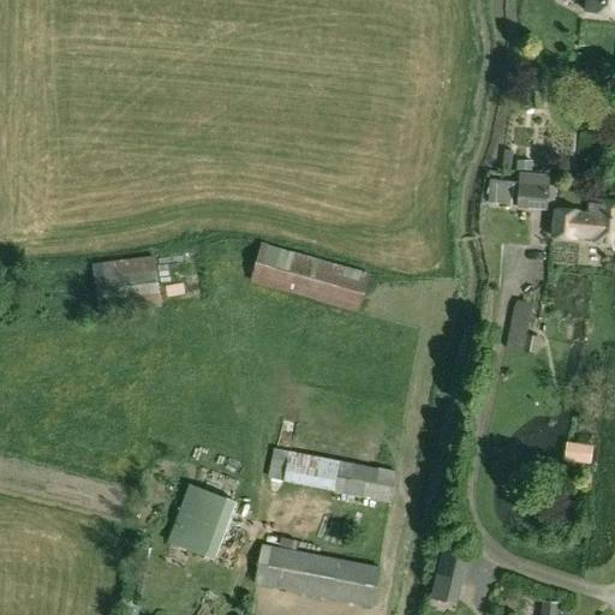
[(614,0),(590,0),(590,10),(614,11),(614,0)]
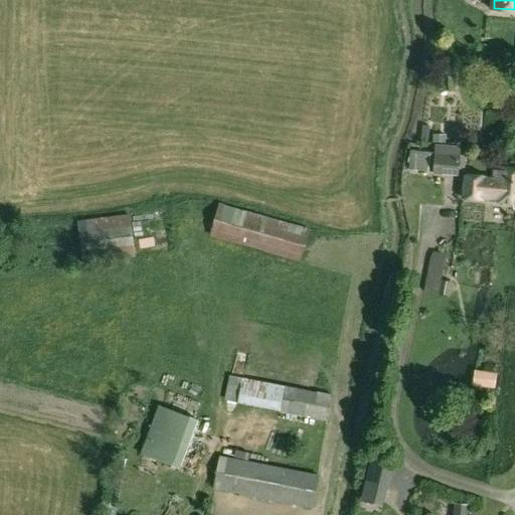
[(447,134),(435,134),(435,142),(447,142),(447,134)]
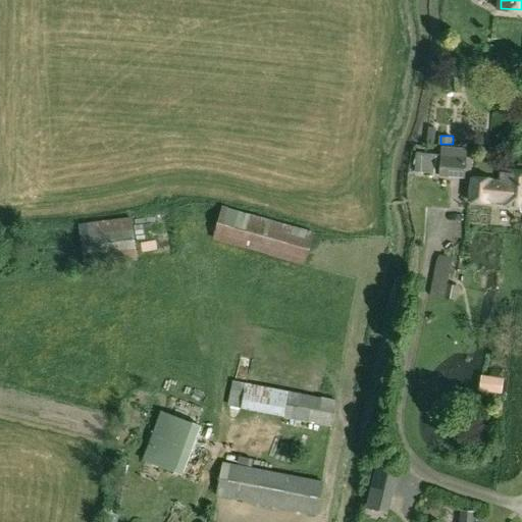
[(466,157),(417,152),(413,172),(438,175),(438,177),(464,178),(466,157)]
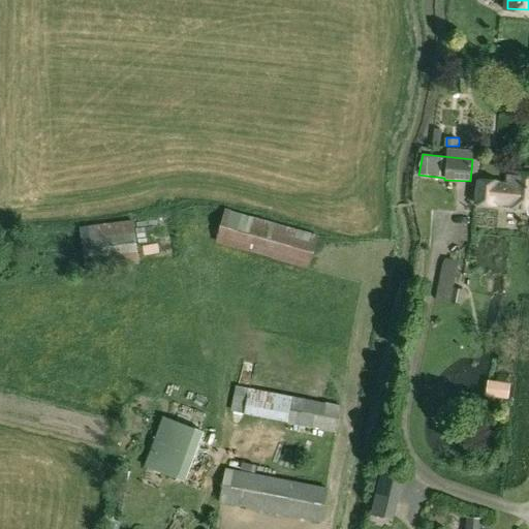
[(506,204),(528,206),(528,170),(510,168),(508,181),(498,180),(498,179),(478,177),(476,200),(496,203),(496,199),(506,201),(506,204)]
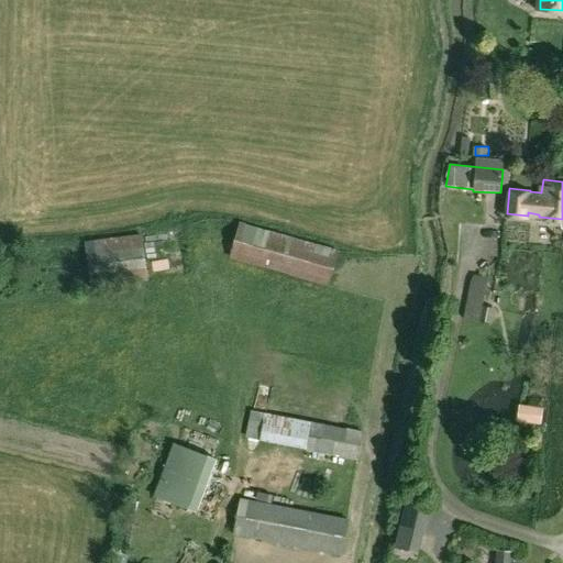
[(241,222),(228,257),(328,287),(341,252),(241,222)]
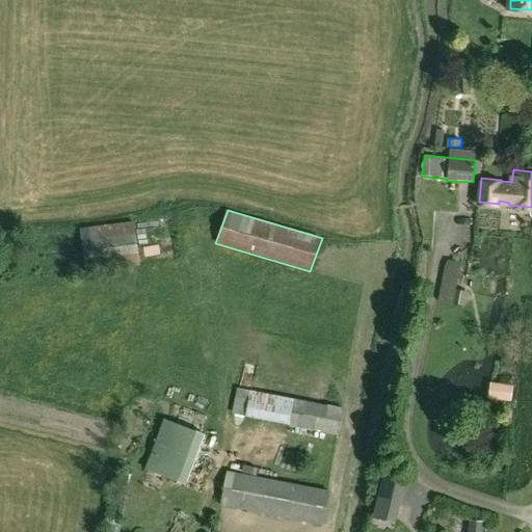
[(79,231),(85,274),(137,267),(133,223),(79,231)]
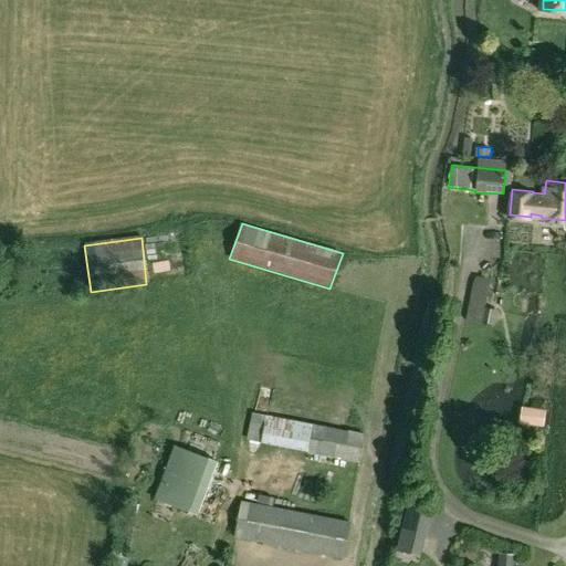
[(462,312),(484,313),(485,287),(464,286),(462,312)]
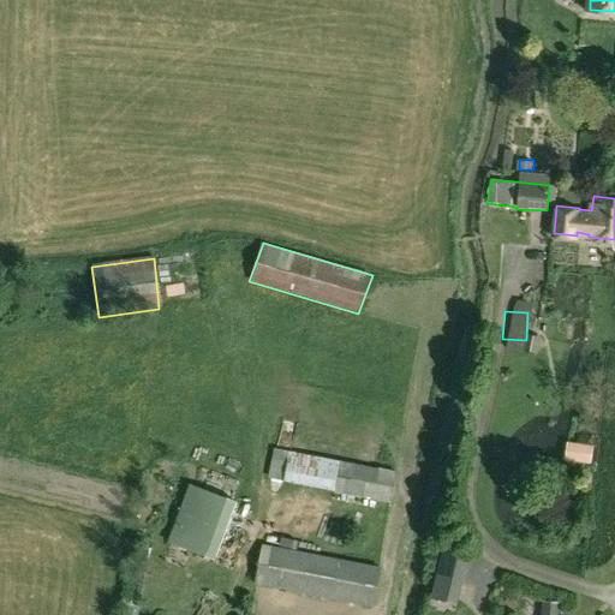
[(524,353),(535,356),(538,339),(527,336),(524,353)]
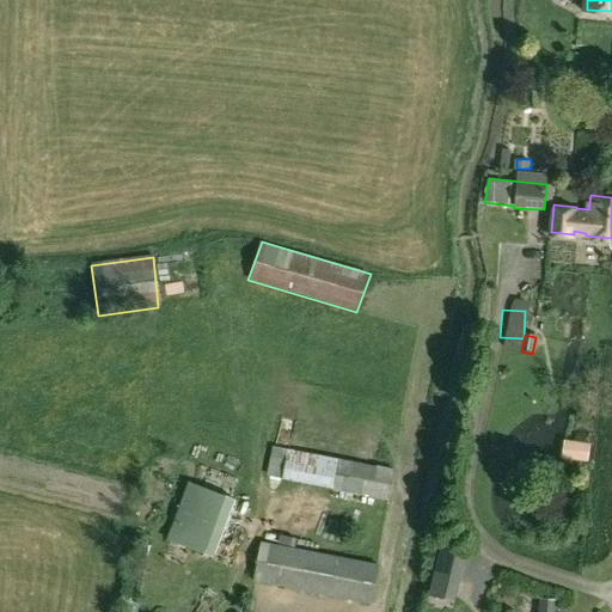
[(564,441),(562,459),(570,460),(574,442),(564,441)]
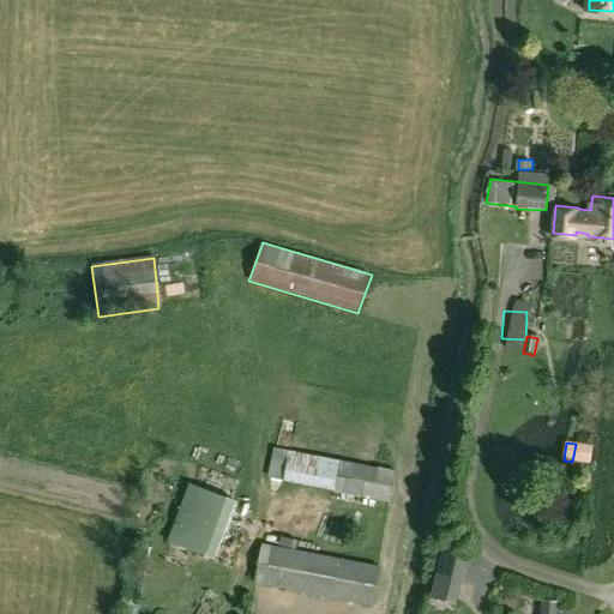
[(286,450),(278,481),(389,501),(396,471),(286,450)]
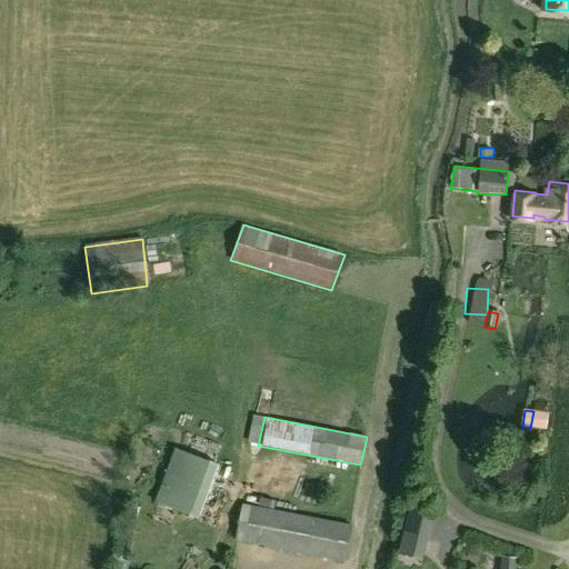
[(180,452),(160,501),(199,516),(217,468),(180,452)]
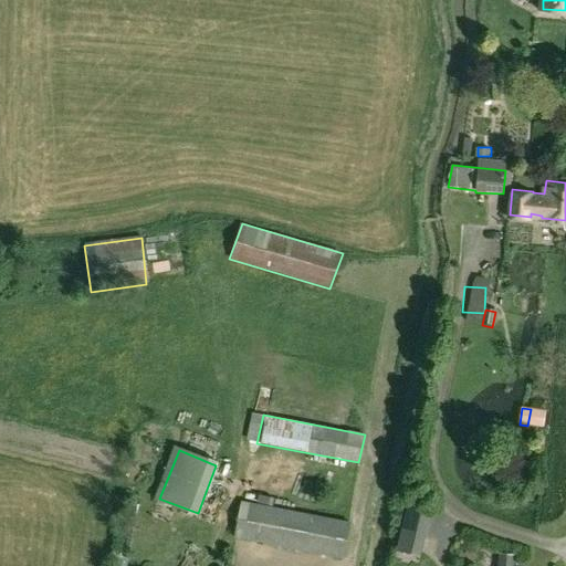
[(242,502),(234,537),(343,558),(350,523),(242,502)]
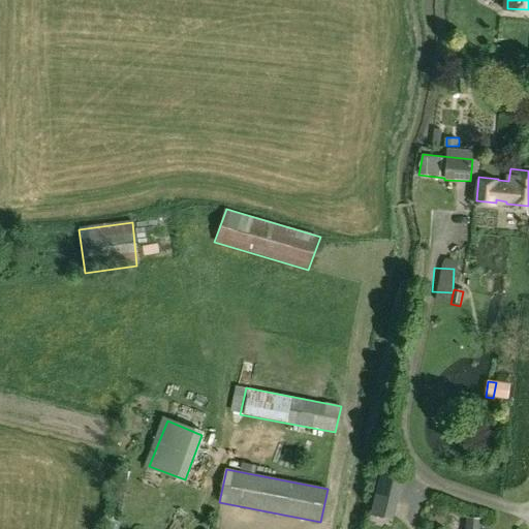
[(380,475),(374,502),(393,507),(399,480),(380,475)]
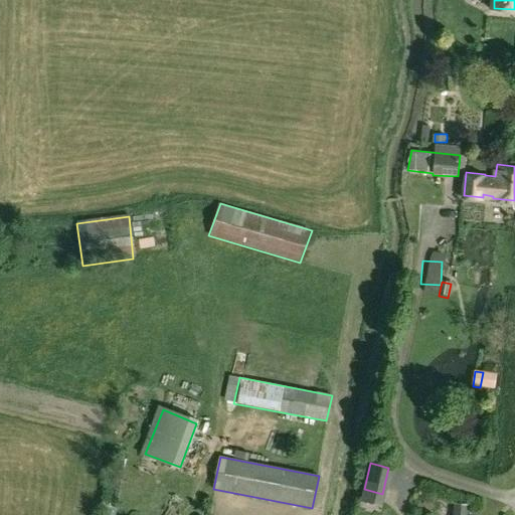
[(460,514),(460,501),(450,501),(450,514),(460,514)]
